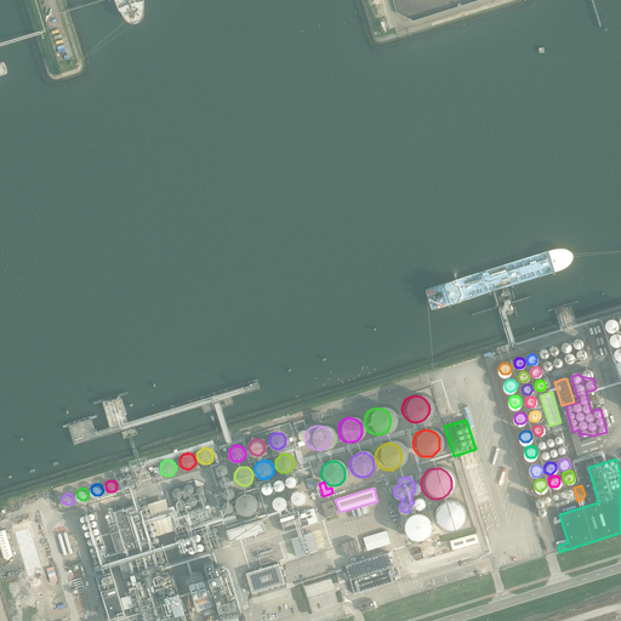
[(285,501),(285,500),(285,499),(284,496),(283,495),(281,495),(279,494),(278,494),(277,494),(274,495),(273,496),(272,497),(272,499),(272,500),(272,502),(273,503),(273,505),(274,506),(275,507),(277,507),(278,507),(279,507),(280,507),(281,507),(283,506),(284,505),(285,503),(285,502),(285,501)]
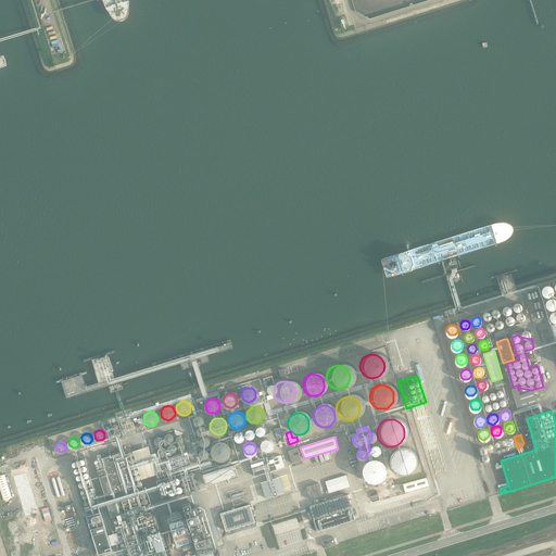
[(277,449),(277,447),(276,445),(276,444),(275,443),(274,442),(272,442),(270,442),(269,442),(267,442),(266,443),(265,444),(265,445),(264,447),(264,449),(265,450),(265,452),(266,453),(267,453),(268,454),(270,454),(272,454),(274,454),(275,453),(276,452),(276,451),(277,449)]
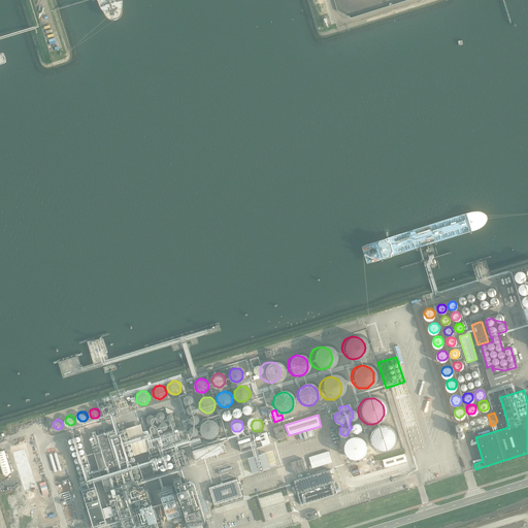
[(209,439),(212,439),(217,439),(219,437),(221,434),(222,431),(221,427),(219,424),(217,422),(212,422),(209,422),(206,424),(204,427),(203,431),(204,434),(206,437),(209,439)]
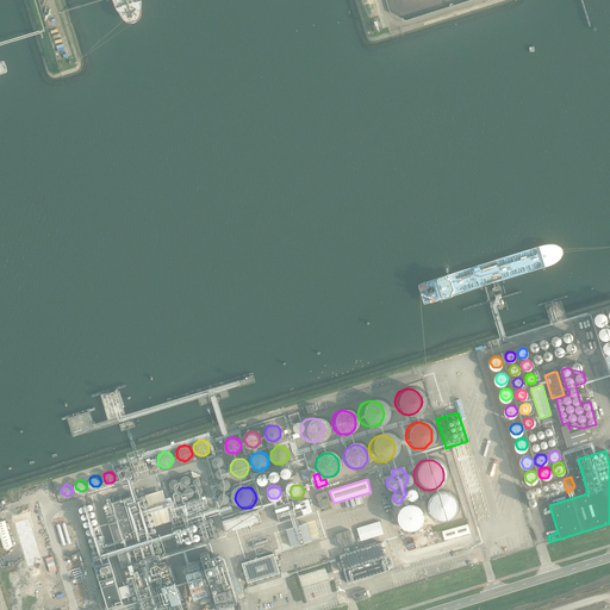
[(163,490),(145,495),(149,505),(161,502),(161,504),(167,503),(163,490)]
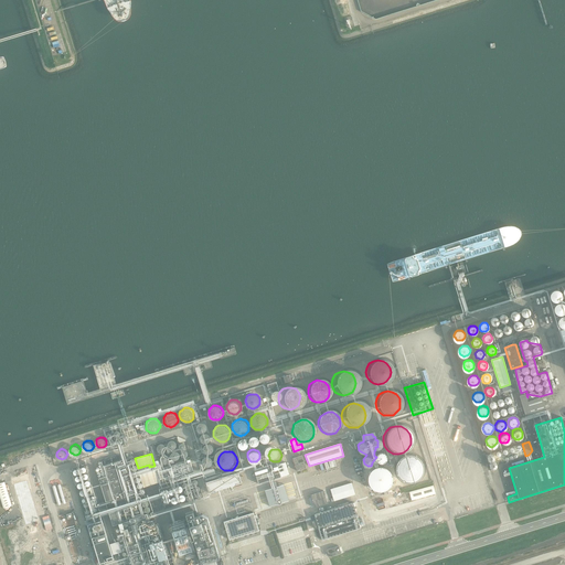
[(302,456),(292,458),(297,471),(306,468),(302,456)]
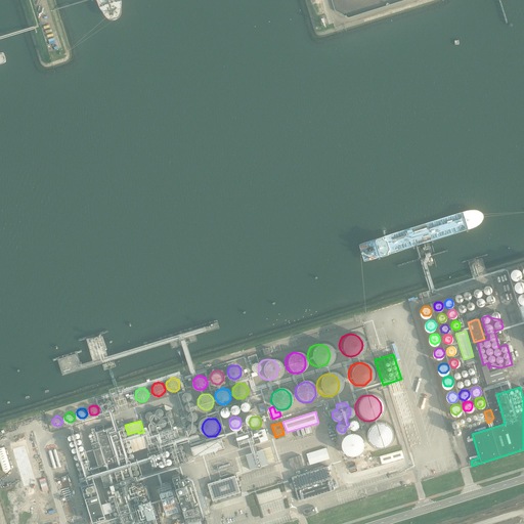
[(363,432),(362,437),(364,441),(367,445),(372,448),(377,448),(382,447),(386,444),(388,439),(389,434),(387,430),(384,426),(380,423),(375,423),(369,424),(365,427),(363,432)]
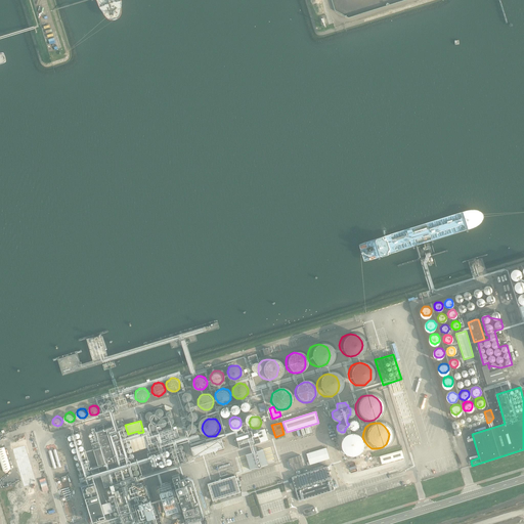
[(98,441),(92,443),(98,465),(105,464),(108,473),(101,475),(104,487),(111,485),(121,518),(115,520),(116,523),(158,523),(150,500),(143,503),(135,478),(134,478),(118,425),(95,432),(98,441)]
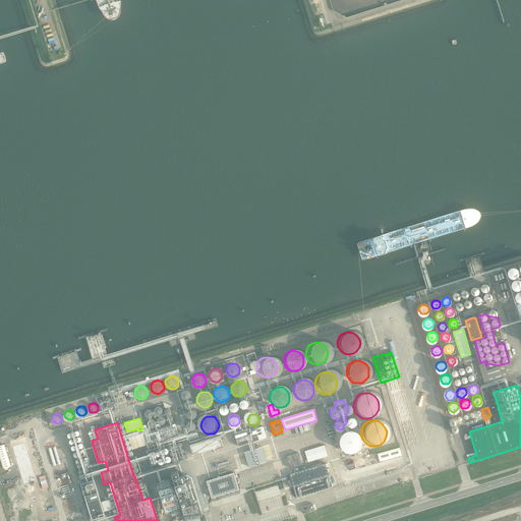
[(255,428),(235,436),(239,446),(259,440),(255,428)]
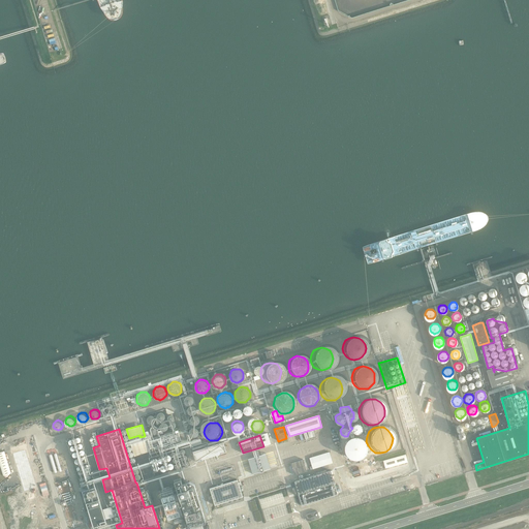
[(86,455),(82,436),(69,439),(75,465),(80,465),(80,466),(84,465),(82,456),(86,455)]
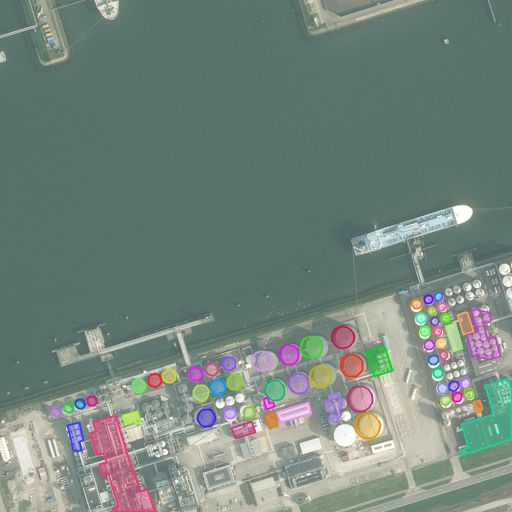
[(217,428),(187,437),(190,447),(220,438),(217,428)]
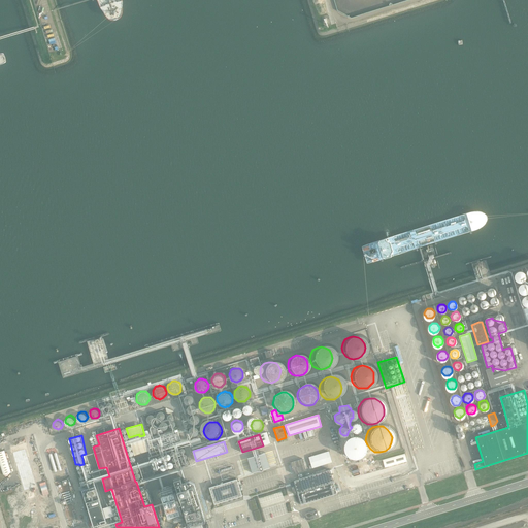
[(4,451),(0,451),(0,465),(3,475),(11,473),(4,451)]
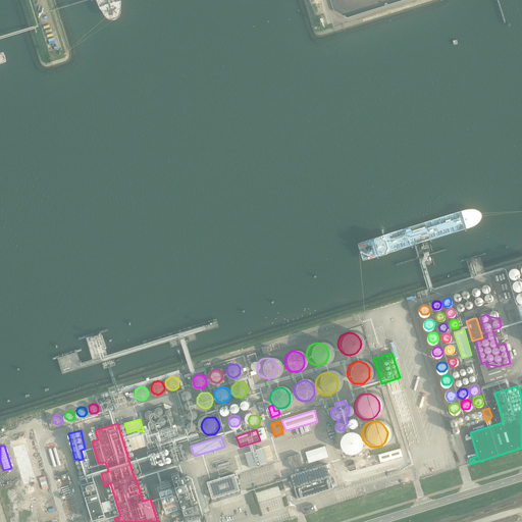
[(325,446),(305,452),(309,463),(328,457),(325,446)]
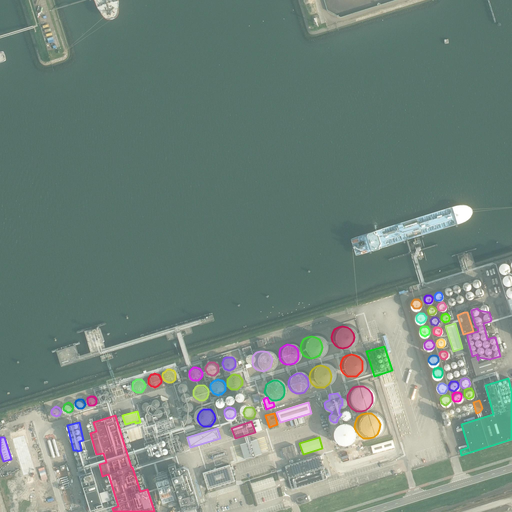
[(258,439),(240,444),(244,459),(262,454),(258,439)]
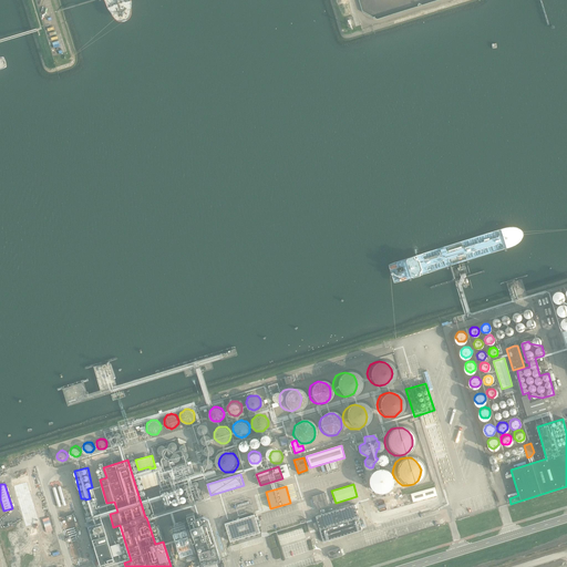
[(437,496),(435,487),(411,494),(413,503),(437,496)]
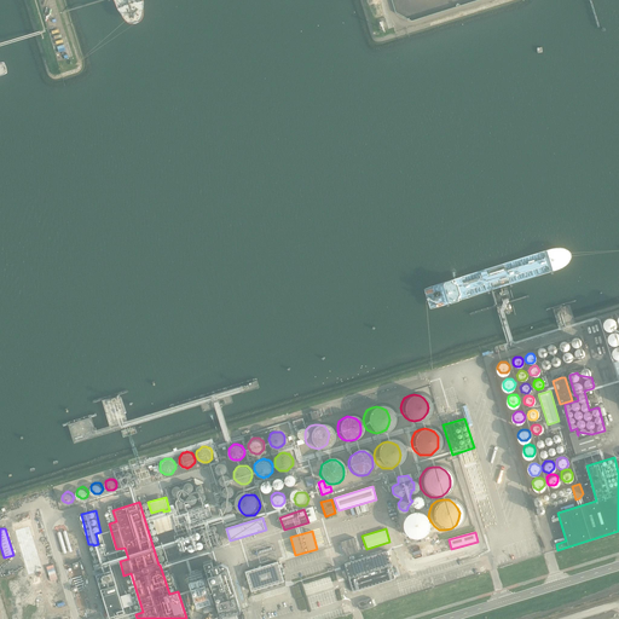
[(260,550),(262,561),(277,556),(275,545),(260,550)]
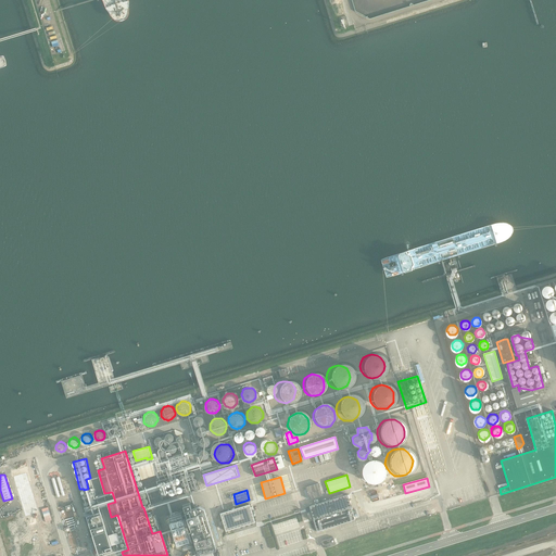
[(367,504),(392,497),(390,490),(366,495),(367,504)]
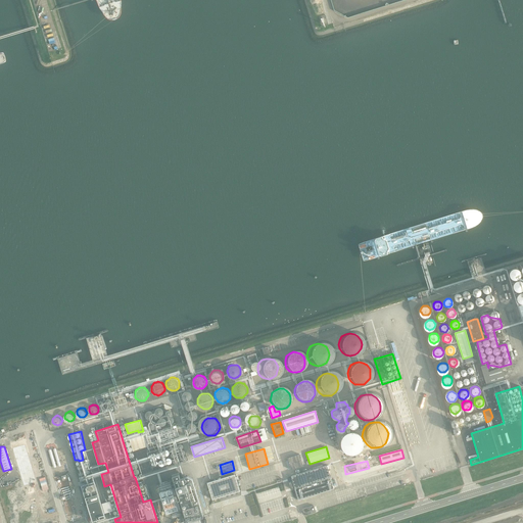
[(295,487),(298,500),(334,489),(327,465),(291,476),(292,481),(289,482),(290,488),(295,487)]
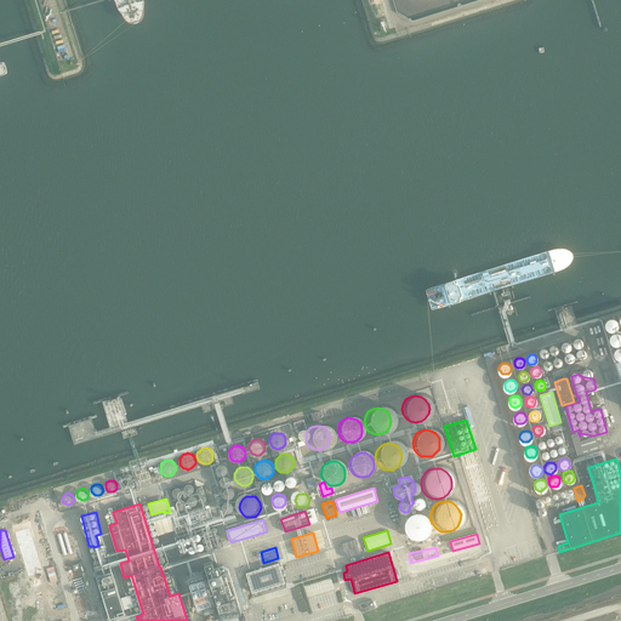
[(75,567),(79,576),(86,574),(83,564),(75,567)]
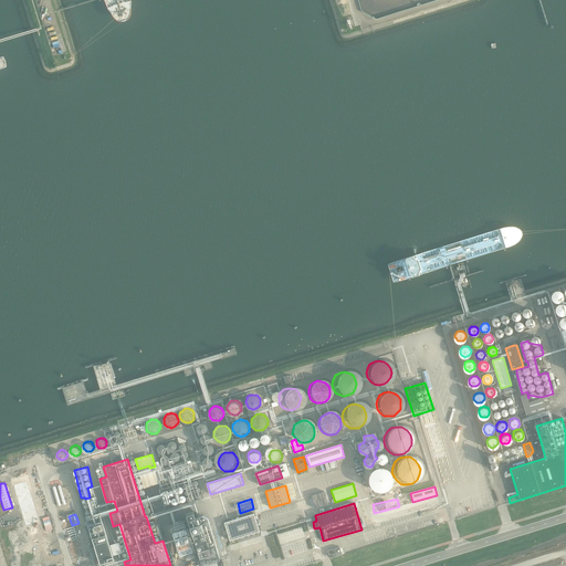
[(188,520),(200,558),(220,553),(209,516),(203,514),(188,520)]
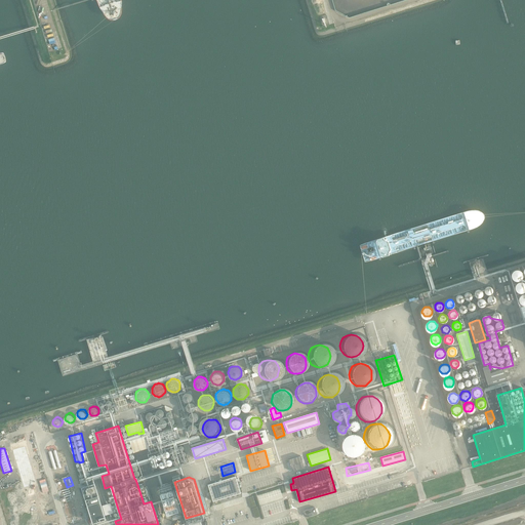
[(236,477),(208,485),(213,501),(241,493),(236,477)]
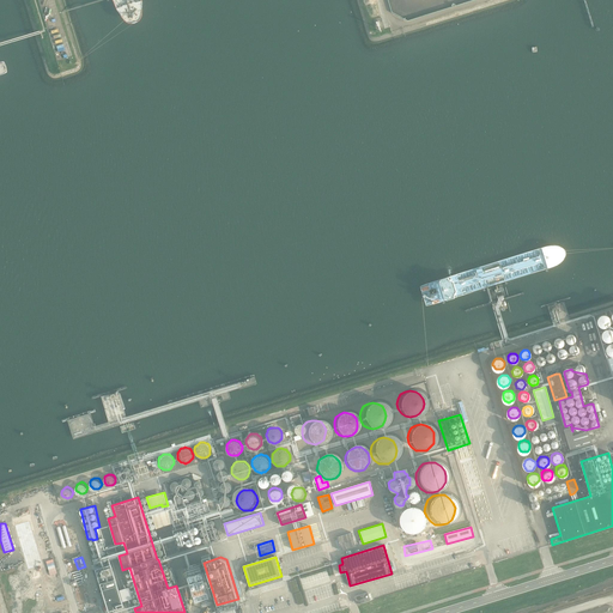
[(108,611),(123,606),(110,564),(96,569),(108,611)]
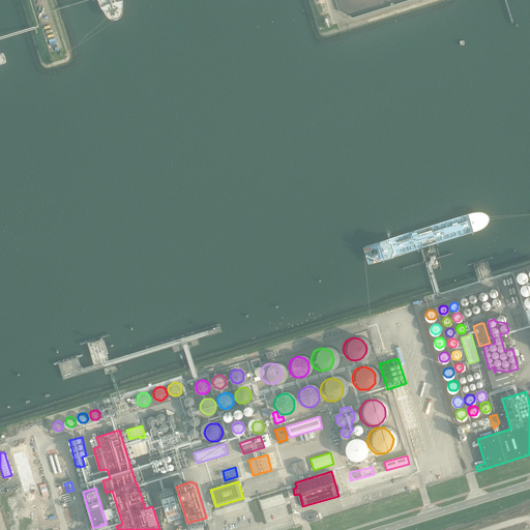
[(163,492),(171,520),(181,517),(173,489),(163,492)]
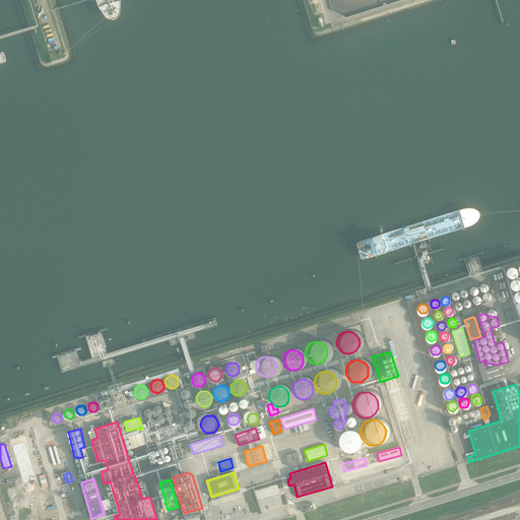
[(50,494),(49,489),(47,490),(50,501),(55,499),(53,493),(50,494)]
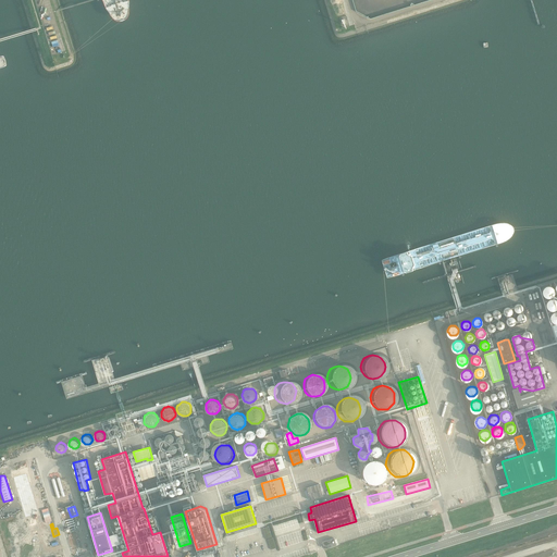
[(269,527),(262,529),(265,539),(272,537),(269,527)]
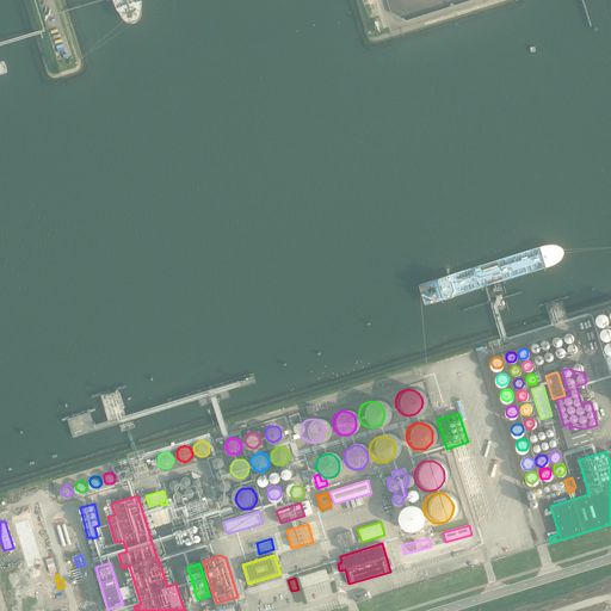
[(353,594),(355,599),(356,602),(369,598),(366,591),(353,594)]
